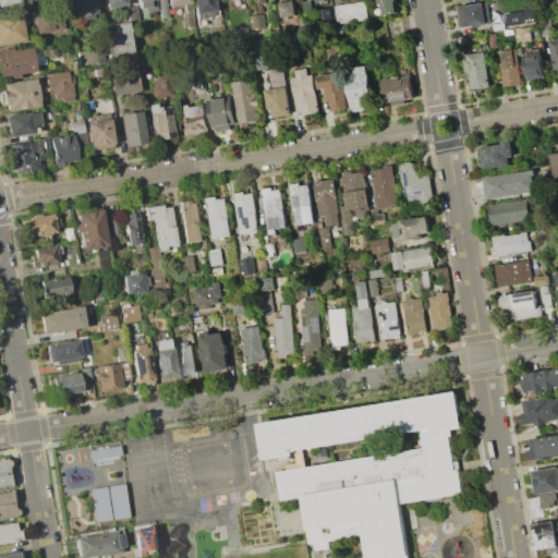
[(95,0),(97,17),(73,21),(70,0),(95,0)]
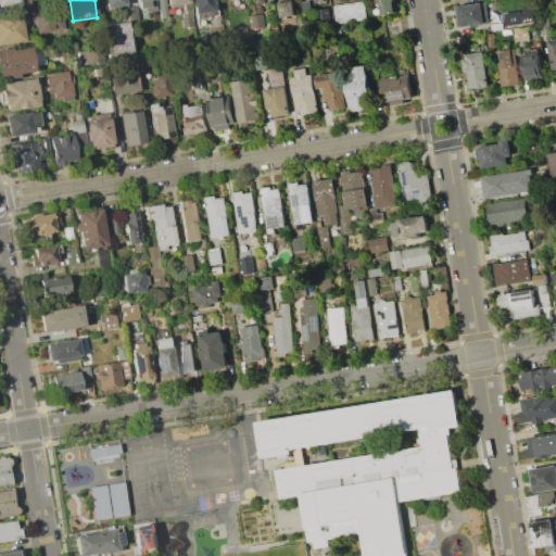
[(101,0),(122,0),(123,5),(103,9),(101,0)]
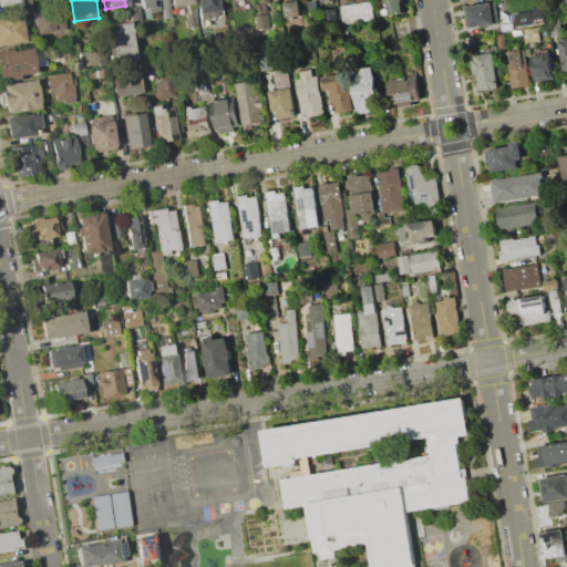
[(158,0),(161,10),(140,14),(136,0),(158,0)]
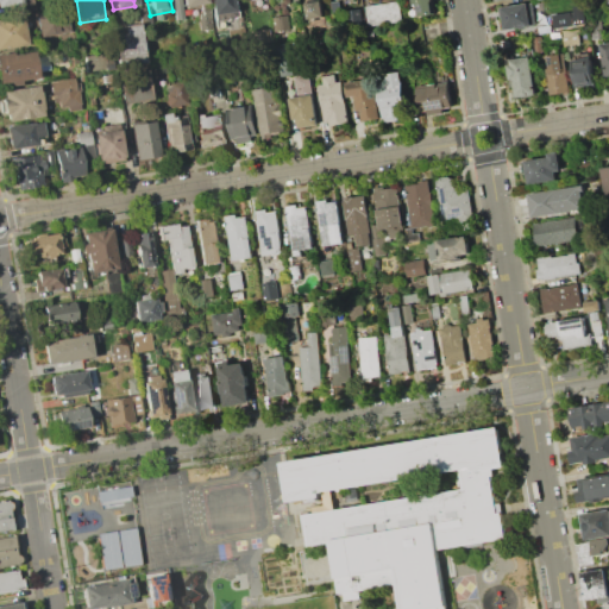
[(177,0),(181,19),(175,20),(171,0),(177,0)]
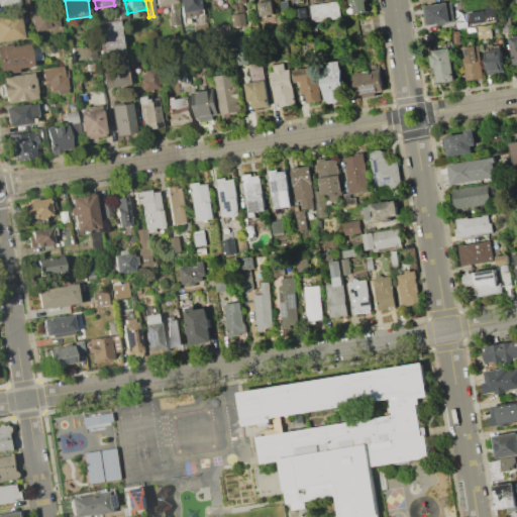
[(176,0),(196,0),(199,20),(180,23),(176,0)]
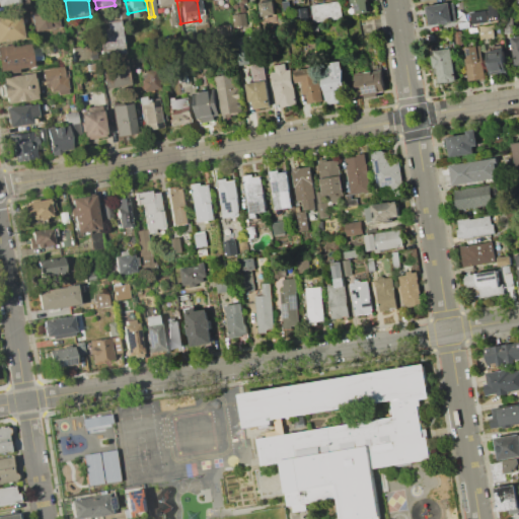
[(261,2),(274,0),(276,14),(263,16),(261,2)]
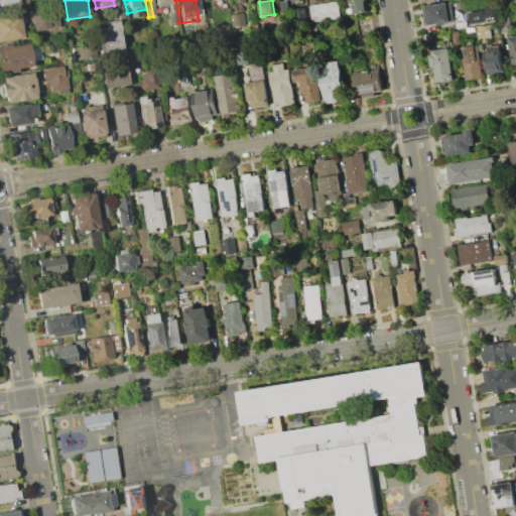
[(287,0),(288,9),(281,10),(280,1),(287,0)]
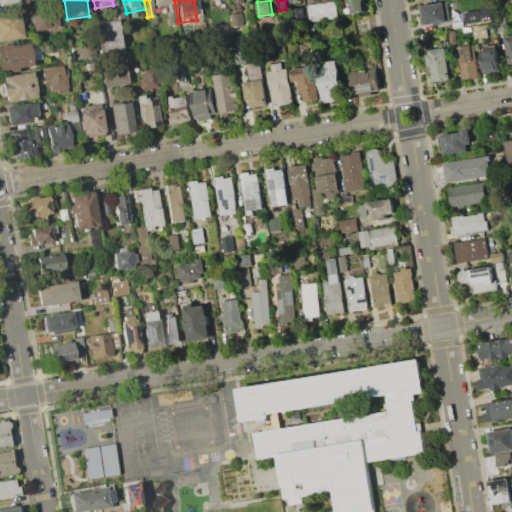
[(364,0),(366,11),(349,14),(347,0),(364,0)]
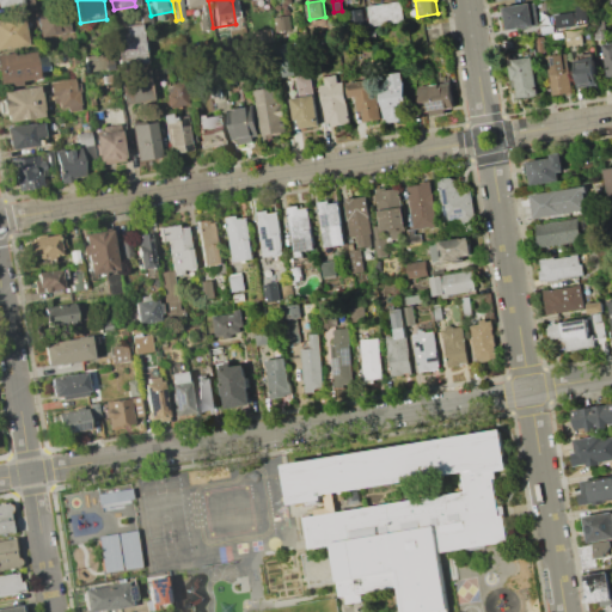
[(367,6),(399,1),(403,20),(369,25),(367,6)]
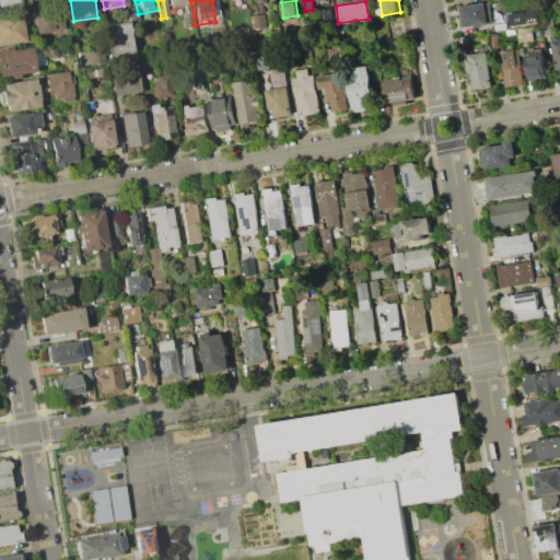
[(464,27),(461,7),(487,2),(490,23),(464,27)]
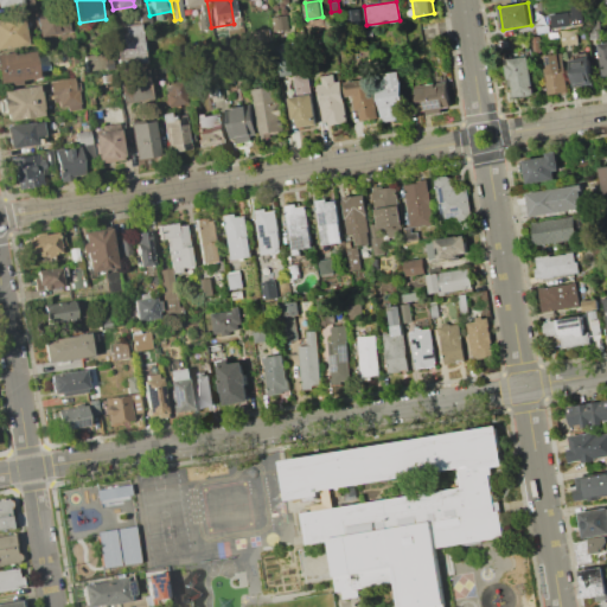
[(136,8),(139,25),(149,24),(146,6),(136,8)]
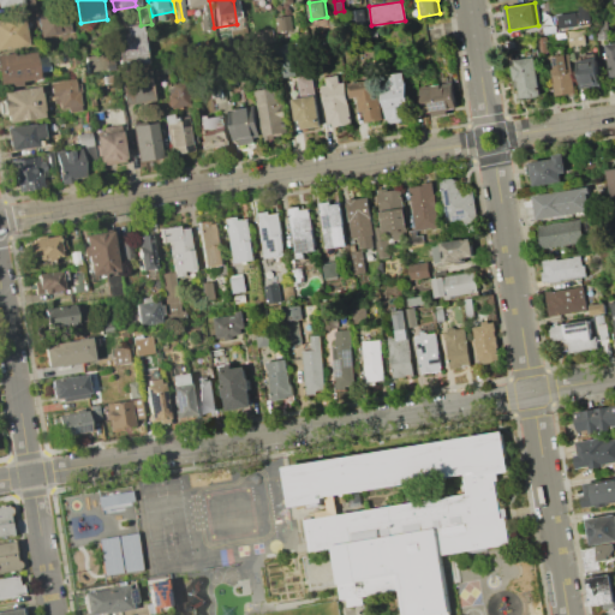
[(363,7),(366,27),(353,28),(350,10),(363,7)]
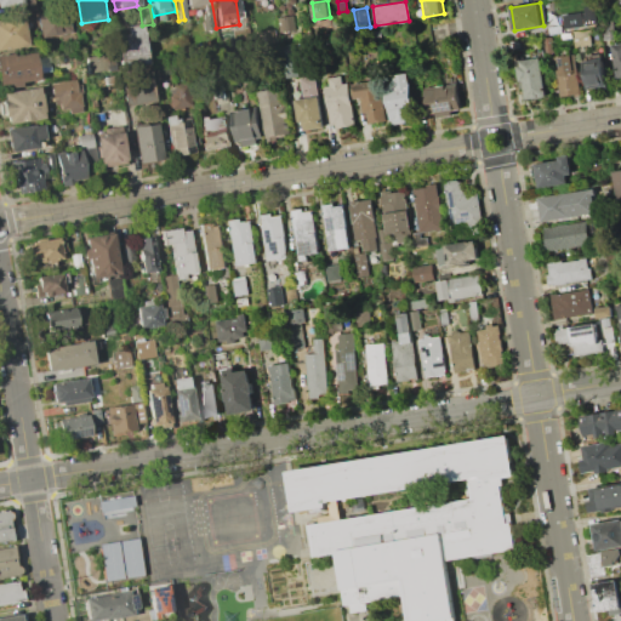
[(565,28),(563,12),(594,7),(597,23),(565,28)]
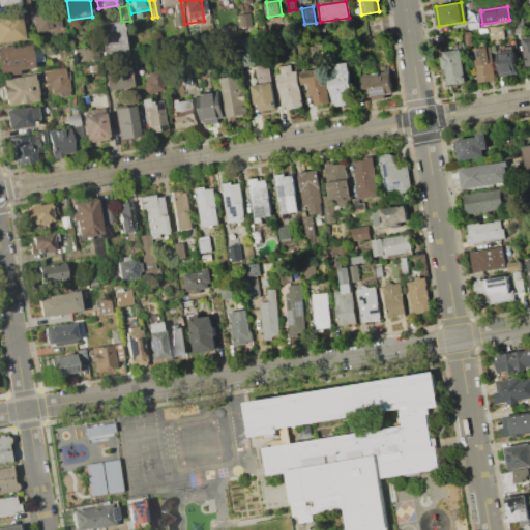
[(30,12),(56,8),(59,27),(33,31),(30,12)]
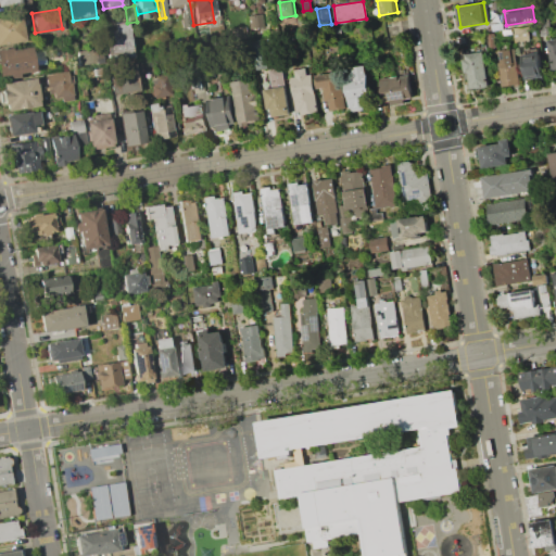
[(262,13),(264,26),(250,29),(247,15),(262,13)]
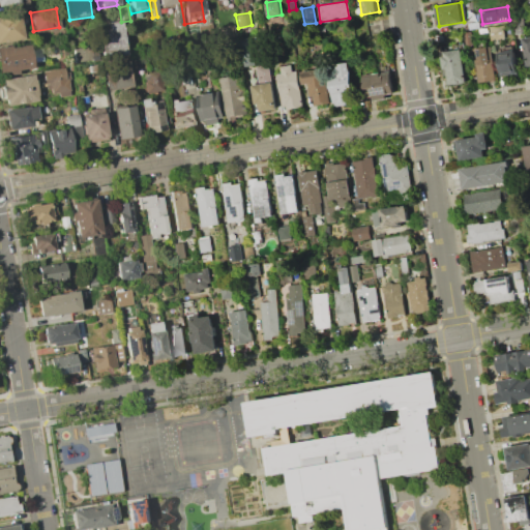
[(0,41),(0,17),(18,15),(22,38),(0,41)]
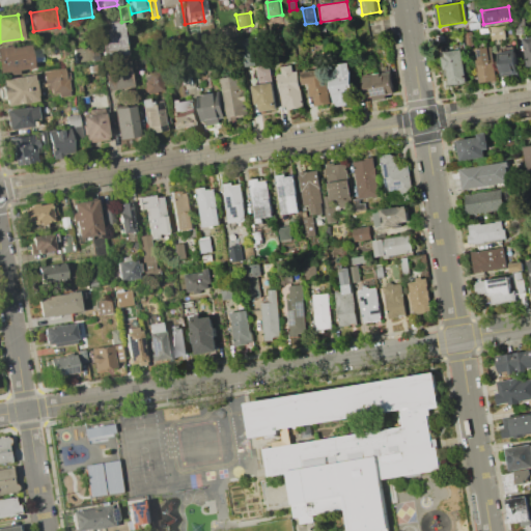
[(105,23),(118,20),(124,54),(102,58),(99,39),(108,37),(105,23)]
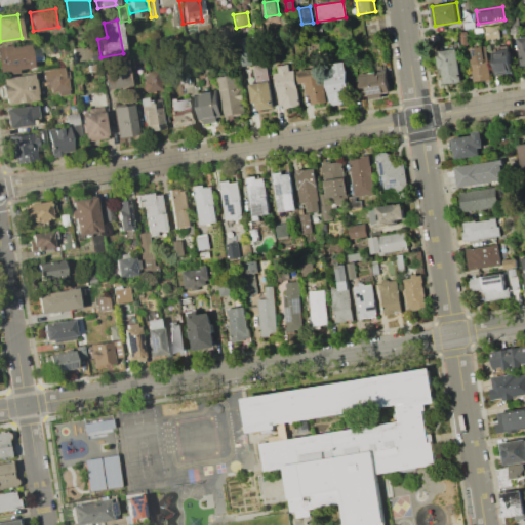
[(498,25),(500,37),(485,39),(483,27),(498,25)]
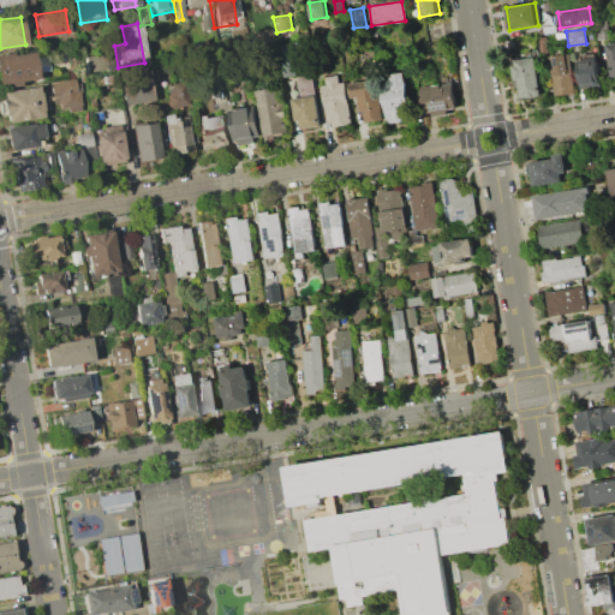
[(360,33),(362,41),(371,40),(370,31),(360,33)]
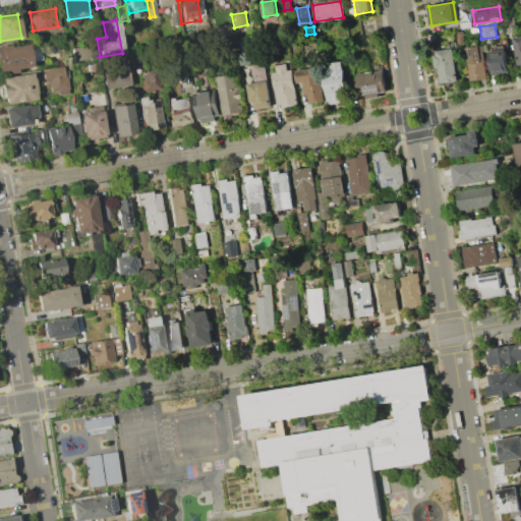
[(463,31),(465,43),(458,44),(456,32),(463,31)]
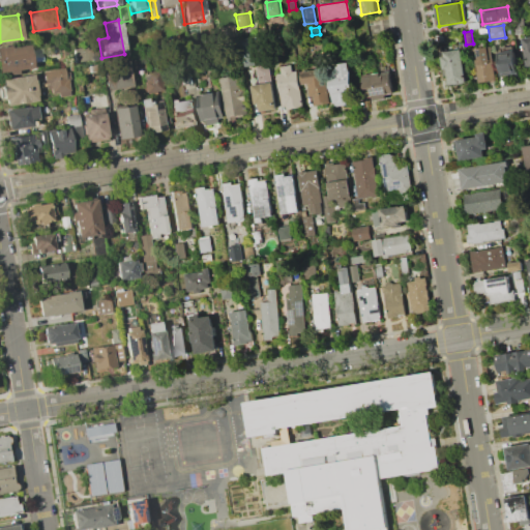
[(34,68),(0,74),(0,47),(29,42),(31,49),(39,48),(41,60),(33,62),(34,68)]
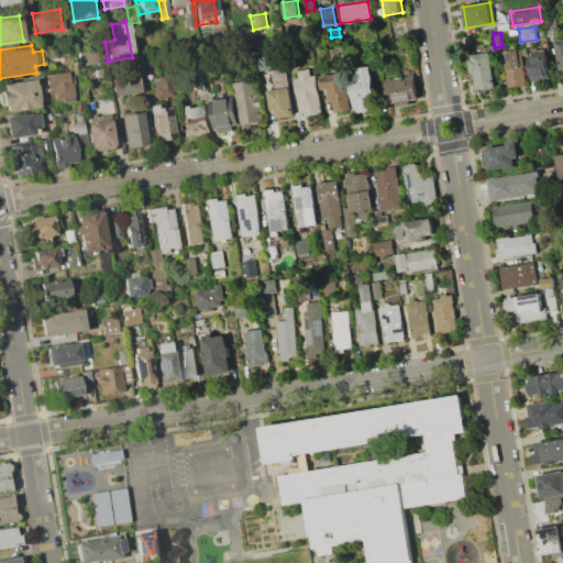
[(527,84),(508,87),(503,51),(520,47),(527,84)]
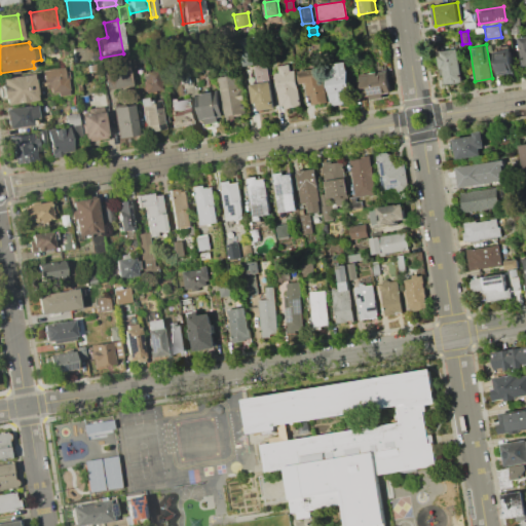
[(458,46),(463,81),(442,84),(437,49),(458,46)]
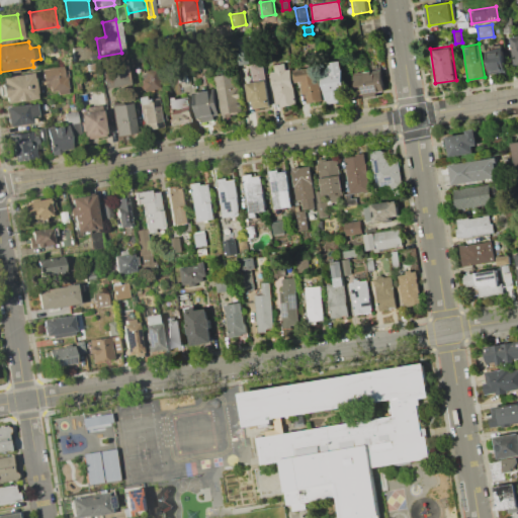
[(90,47),(92,59),(71,61),(70,49),(90,47)]
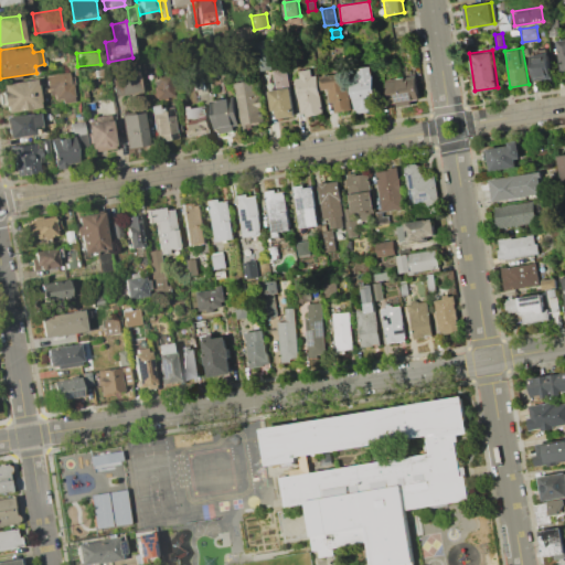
[(552,76),(535,80),(531,55),(547,52),(552,76)]
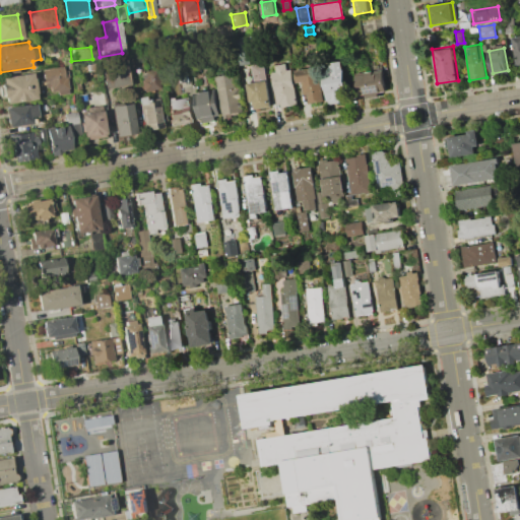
[(101,63),(125,60),(128,84),(104,87),(101,63)]
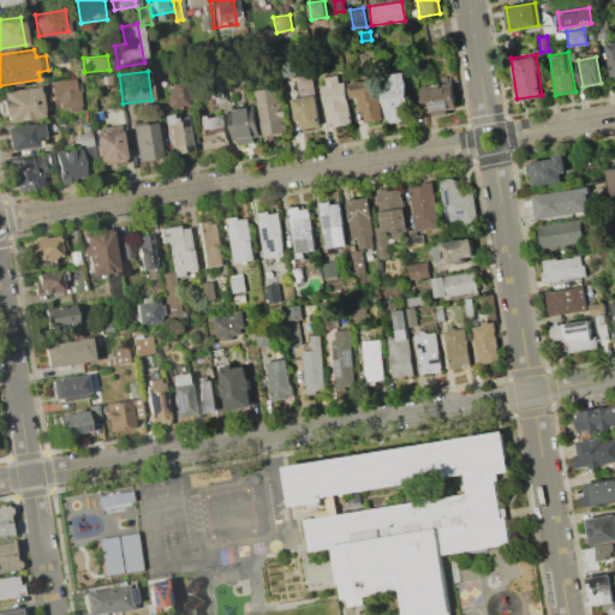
[(388,123),(381,76),(405,72),(412,119),(388,123)]
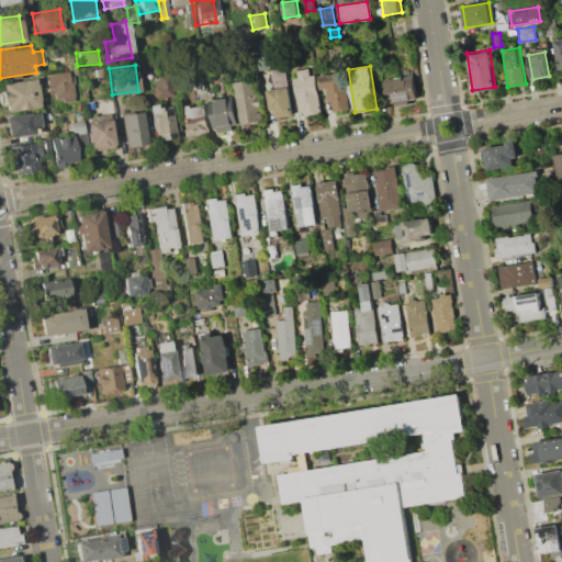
[(321,113),(299,116),(292,70),(315,67),(321,113)]
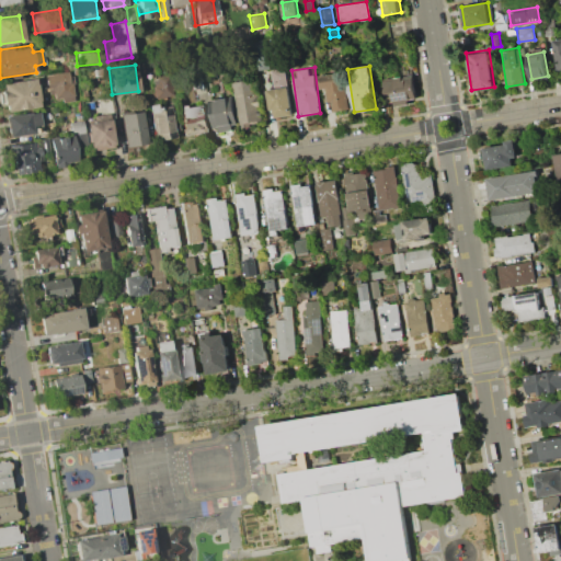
[(264,70),(286,68),(292,116),(270,118),(264,70)]
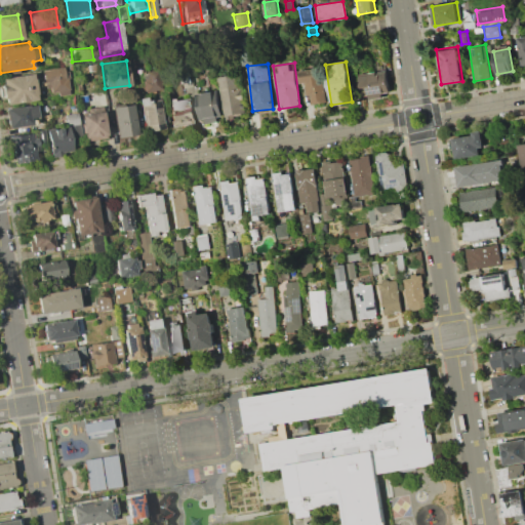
[(43,97),(40,71),(65,68),(69,93),(43,97)]
